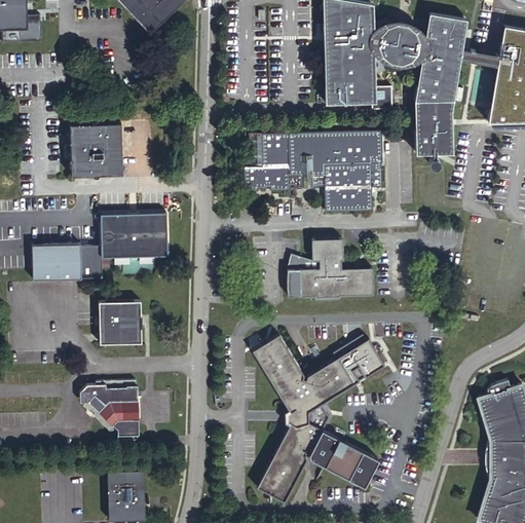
[(0,28),(0,40),(38,39),(38,12),(25,12),(24,0),(0,0),(0,28)]
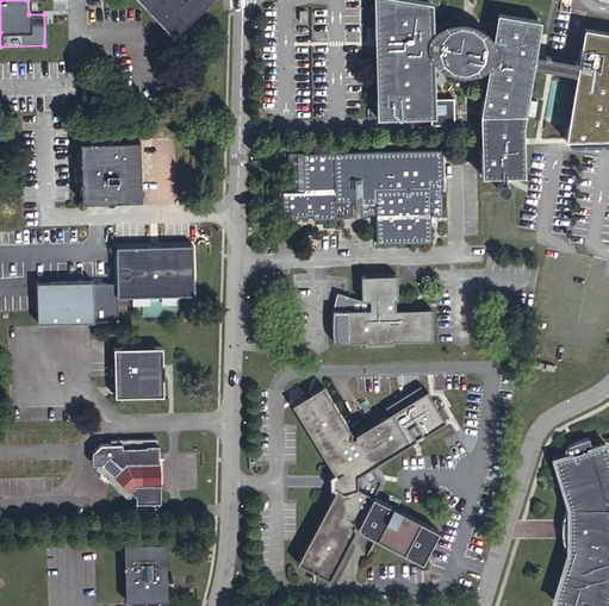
[(212,0),(134,0),(132,2),(175,44),(215,2),(212,0)]
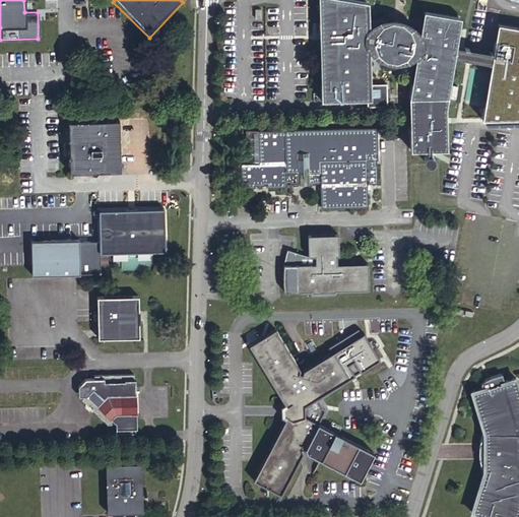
[(460,42),(458,42),(462,21),(429,16),(424,45),(417,44),(412,33),(404,26),(393,25),(384,28),(377,37),(369,36),(369,6),(333,0),(322,0),(323,27),(321,27),(321,34),(321,35),(322,36),(323,37),(324,38),(326,39),(327,39),(327,44),(324,45),(325,90),(322,90),(323,106),(373,104),(373,89),(371,89),(370,48),(375,48),(379,58),(388,64),(398,66),(408,62),(415,54),(423,55),(416,87),(414,86),(411,103),(413,103),(451,101),(452,92),(450,92),(456,58),(452,57),(453,51),(454,51),(455,52),(456,51),(457,51),(458,50),(459,49),(459,48),(460,48),(460,42)]
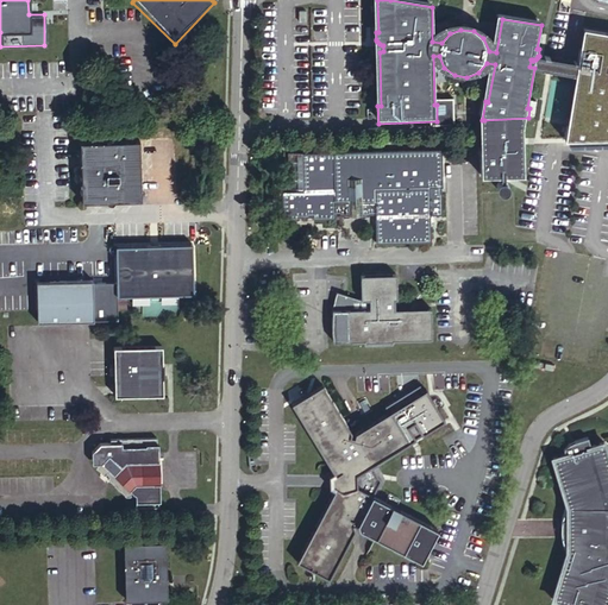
[(528,118),(484,120),(486,155),(483,155),(484,181),(527,180),(527,172),(524,174),(522,131),(526,131),(528,118)]
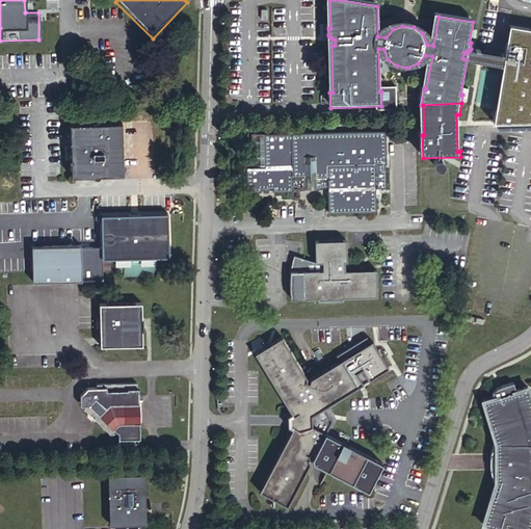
[(67,132),(70,183),(123,180),(121,129),(67,132)]
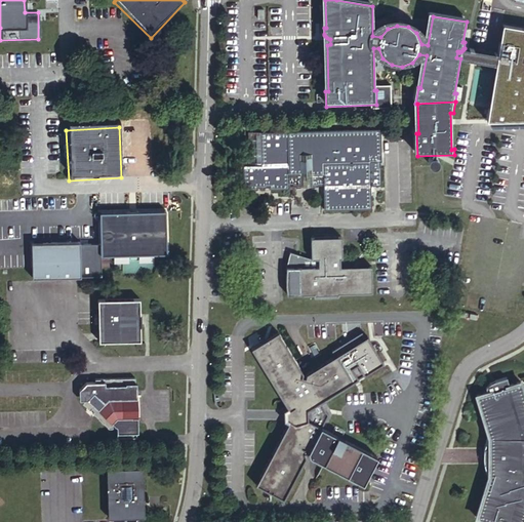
[(381,130),(287,132),(288,161),(381,159),(381,162),(383,162),(381,130)]
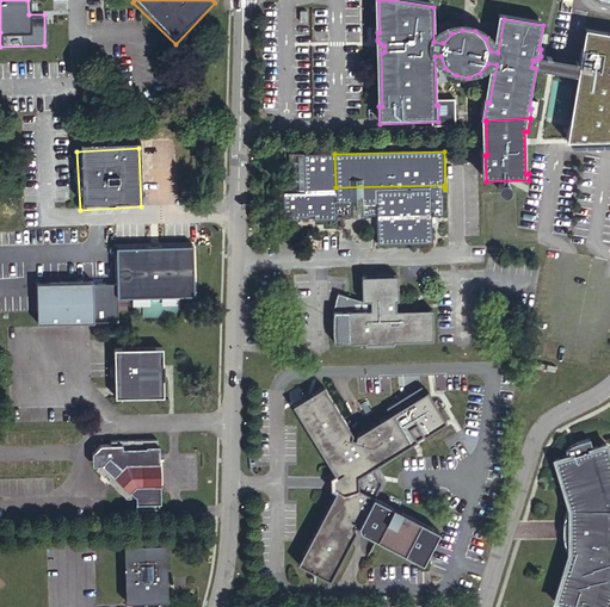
[(336,196),(336,187),(334,154),(325,154),(320,154),(302,154),(303,192),(288,192),(282,193),(282,223),(336,221),(336,216),(352,216),(352,204),(336,205),(336,196)]
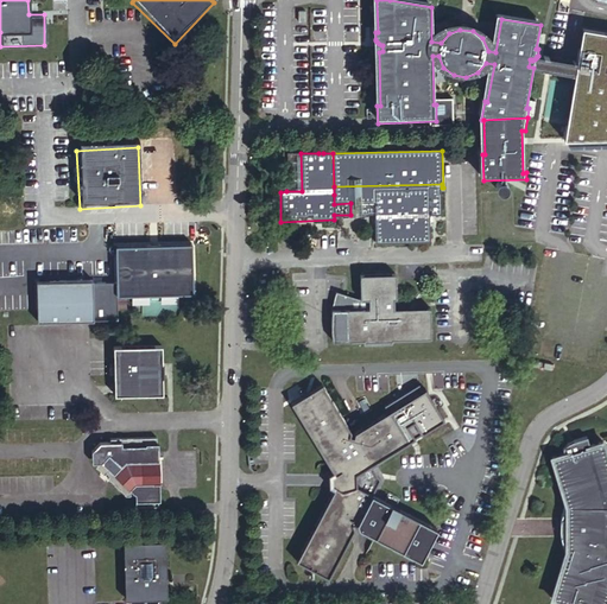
[(301,153),(286,153),(286,191),(302,191),(301,153)]
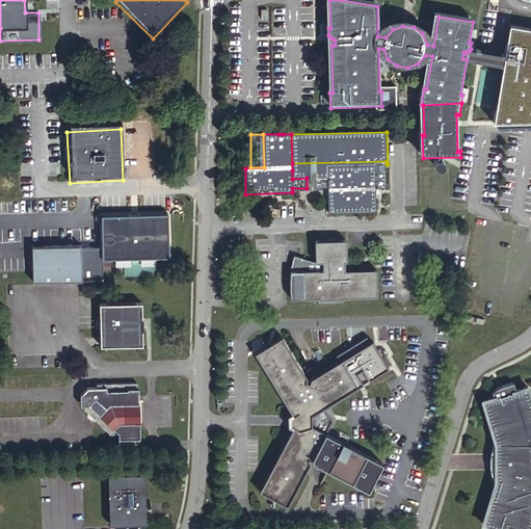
[(314,163),(315,169),(328,169),(328,178),(315,178),(315,188),(328,187),(328,212),(347,212),(347,214),(359,214),(359,211),(376,211),(376,189),(376,186),(388,186),(387,164),(387,161),(314,163)]
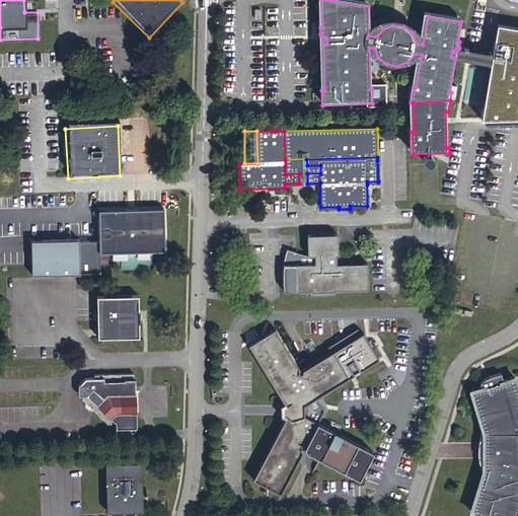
[(307,165),(285,166),(285,174),(299,173),(307,173),(320,173),(320,165),(307,165)]
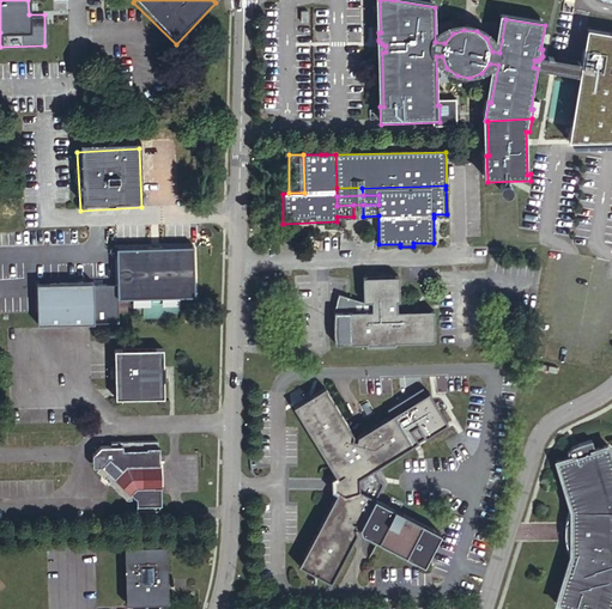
[(37,328),(66,327),(123,324),(122,302),(198,299),(195,251),(116,255),(117,288),(94,288),(94,286),(37,288),(37,328)]
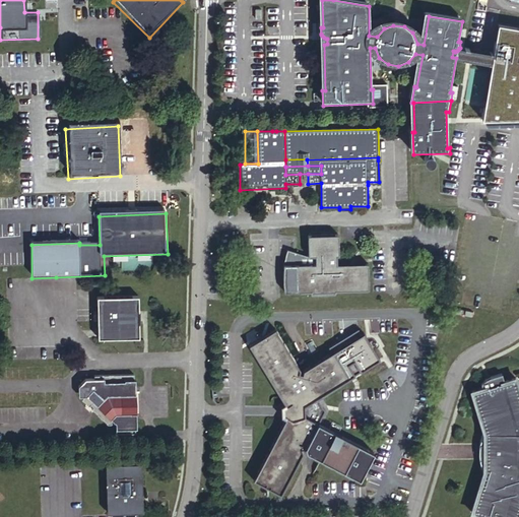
[(298,262),(299,289),(312,289),(313,294),(336,294),(337,288),(370,287),(369,262),(339,263),(338,235),(309,235),(310,254),(321,253),(321,262),(298,262)]
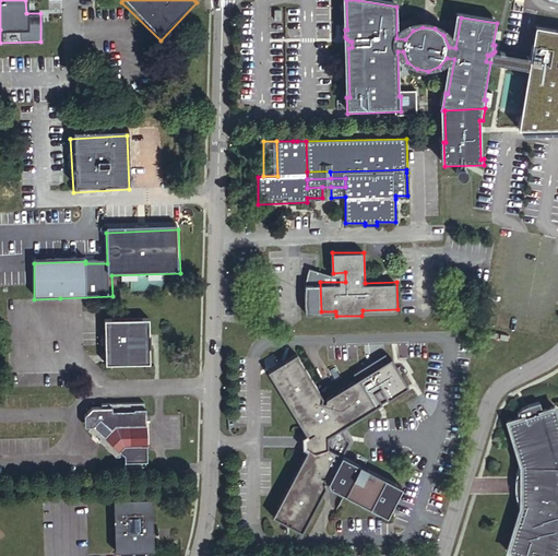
[(105,322),(106,365),(153,365),(151,320),(105,322)]
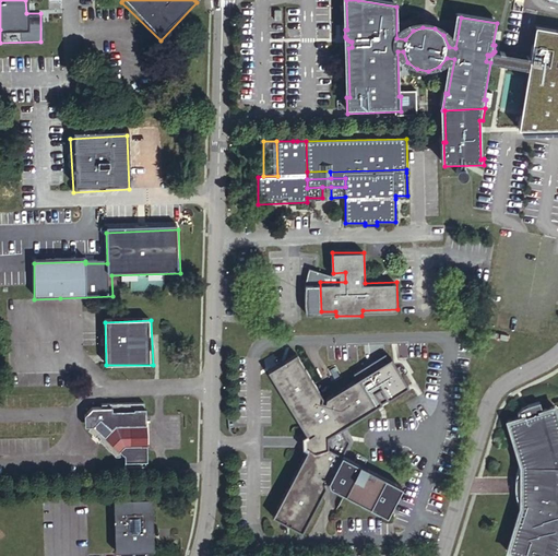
[(321,398),(297,352),(269,366),(307,439),(265,511),(293,527),(318,484),(317,480),(320,477),(323,482),(379,515),(380,511),(381,508),(382,505),(384,501),(384,499),(388,495),(390,492),(393,489),(395,487),(336,452),(346,436),(340,424),(375,405),(360,377),(321,398)]
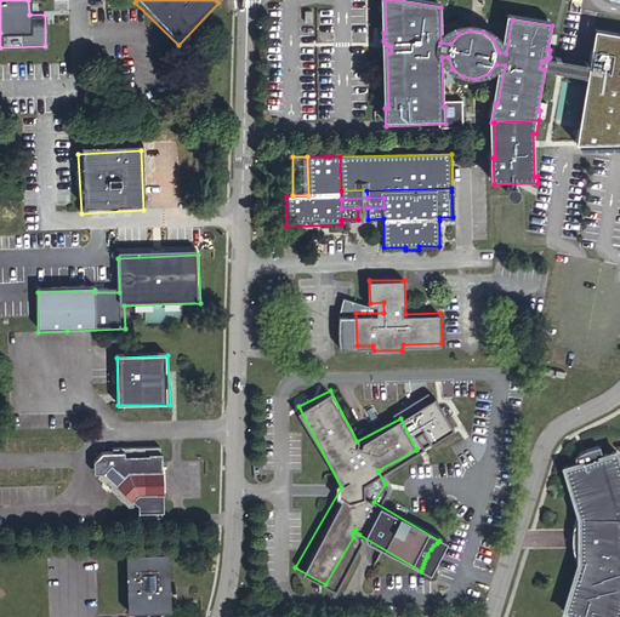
[(568,467),(556,472),(573,521),(573,535),(568,535),(569,554),(574,554),(574,566),(558,616),(615,616),(619,605),(619,487),(608,453),(595,458),(591,449),(575,453),(572,455),(572,456),(569,457),(568,458),(567,460),(567,461),(568,467)]
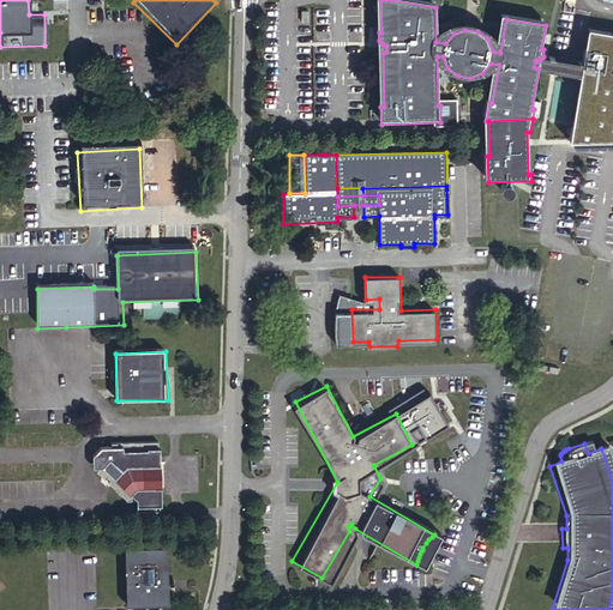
[(138,505),(139,515),(162,515),(162,490),(157,490),(157,470),(160,470),(160,446),(112,447),(112,451),(103,452),(92,461),(94,469),(101,473),(98,477),(107,485),(109,483),(114,485),(112,489),(127,506),(138,505)]
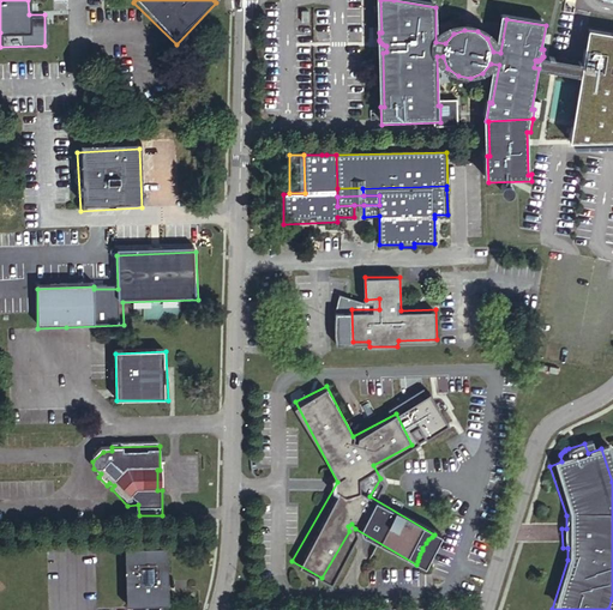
[(128,550),(130,607),(172,605),(170,549),(128,550)]
